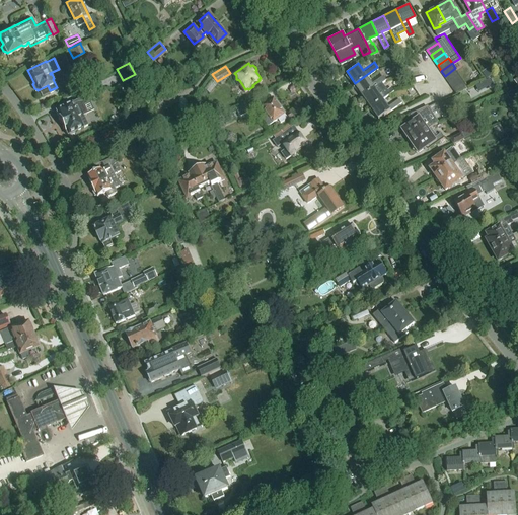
[(486,66),(481,70),(486,76),(492,72),(486,66)]
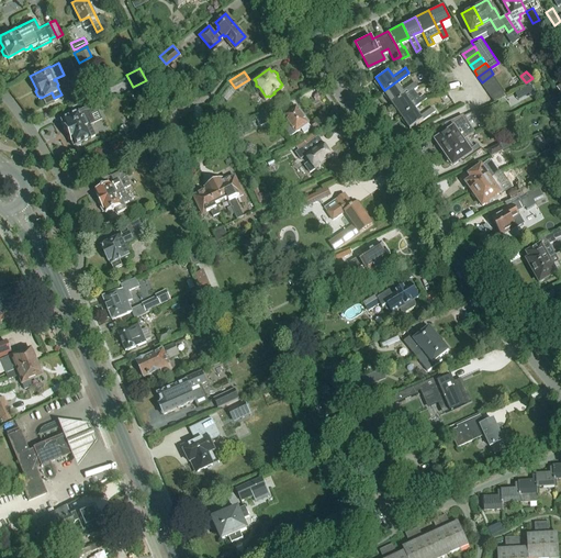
[(482,82),(485,88),(497,79),(493,74),(482,82)]
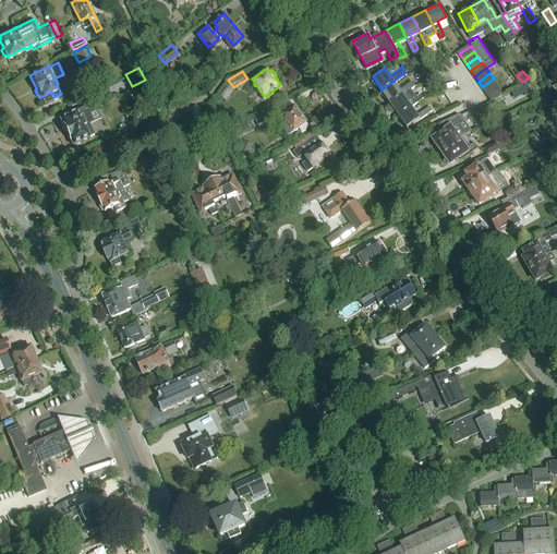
[(482,87),(486,93),(497,85),(494,79),(482,87)]
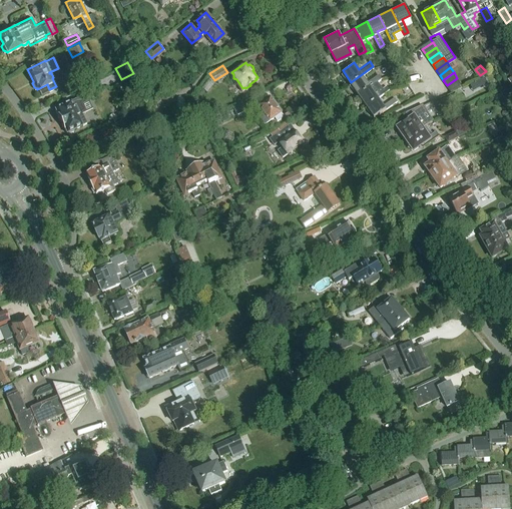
[(351,82),(359,93),(370,85),(381,77),(378,73),(367,81),(362,74),(351,82)]
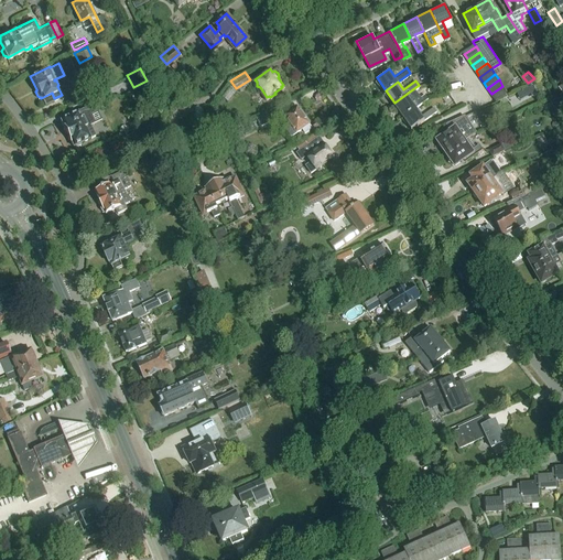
[(531,83),(516,90),(519,97),(534,89),(531,83)]
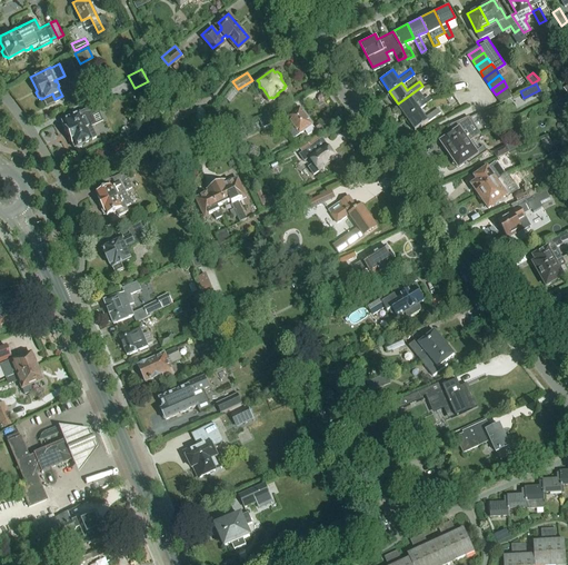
[(512,93),(507,87),(496,95),(499,100),(512,93)]
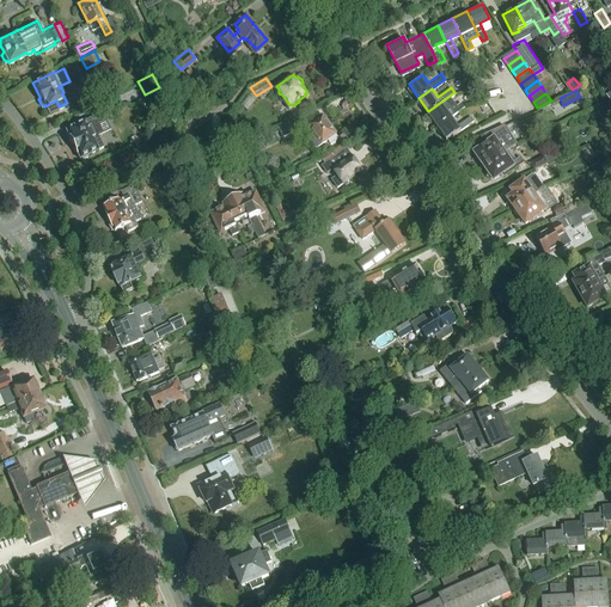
[(428,111),(437,124),(451,115),(464,105),(460,100),(447,110),(441,102),(428,111)]
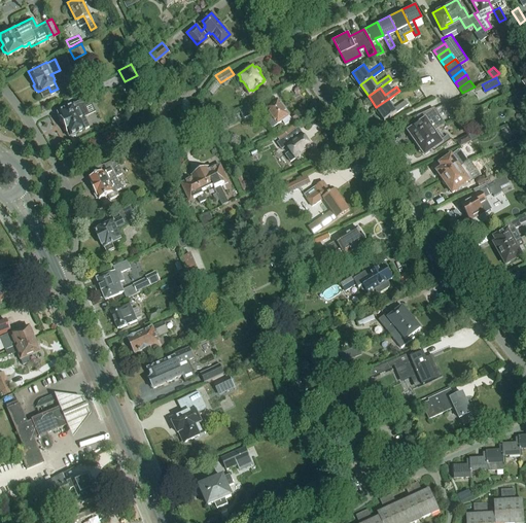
[(68,134),(69,134),(71,135),(74,133),(75,131),(89,125),(83,114),(86,113),(82,106),(91,102),(88,95),(57,109),(68,134)]
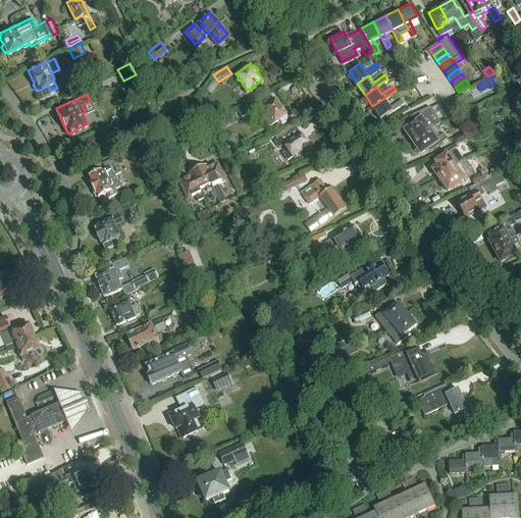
[(257,96),(237,107),(241,114),(262,103),(257,96)]
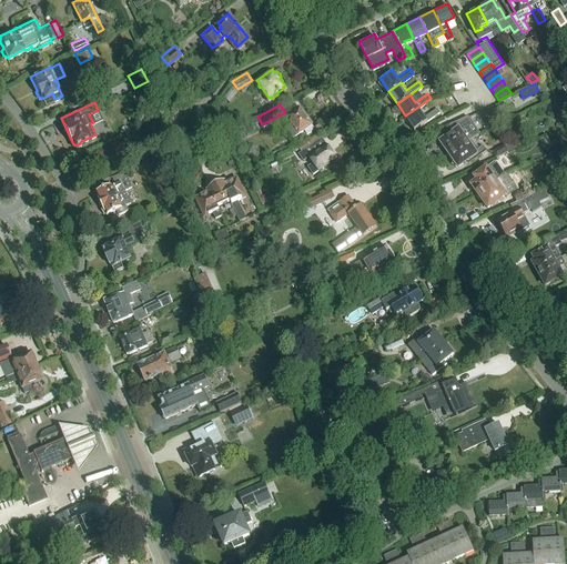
[(287,113),(292,120),(286,124),(294,136),(305,128),(307,131),(314,126),(312,122),(300,104),(287,113)]
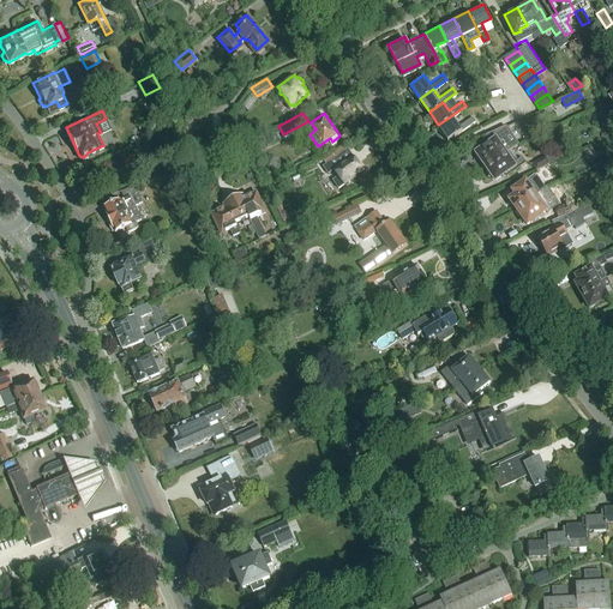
[(458,124),(452,115),(438,125),(449,138),(475,119),(472,114),(458,124)]
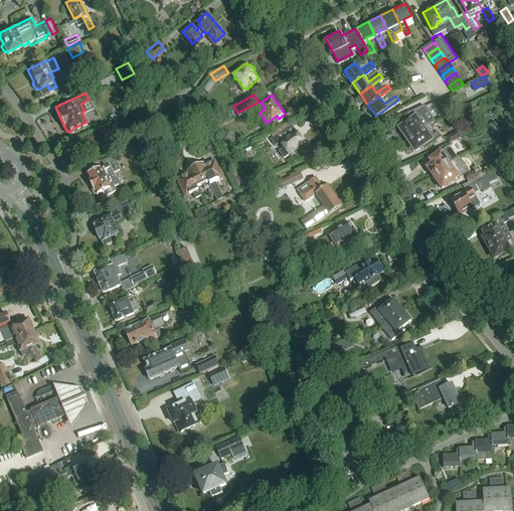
[(123,101),(126,107),(134,103),(132,97),(123,101)]
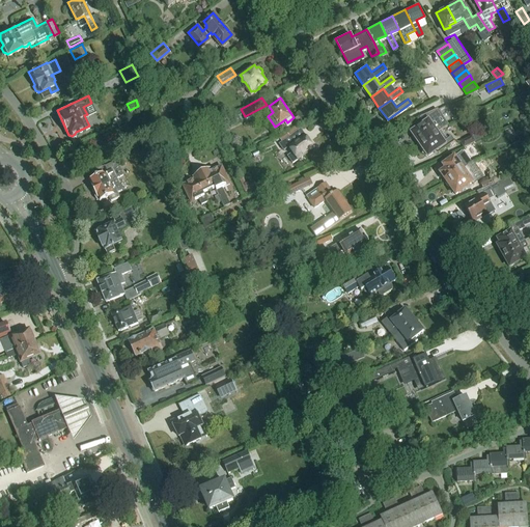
[(425,119),(411,130),(412,131),(411,133),(414,136),(416,136),(419,141),(440,127),(447,121),(436,106),(421,113),(425,119)]
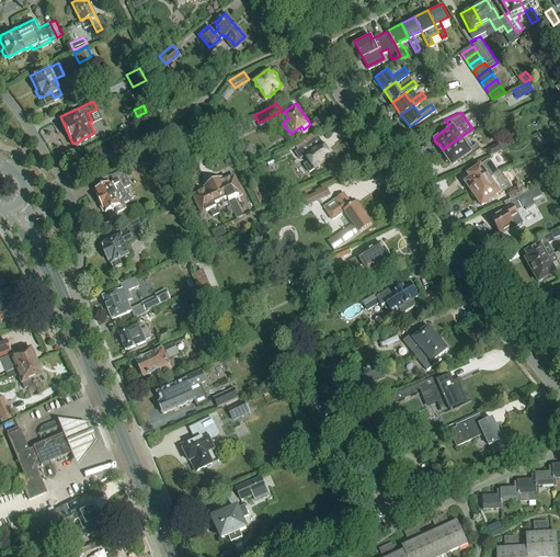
[(444,150),(443,152),(446,156),(447,156),(452,161),(459,156),(461,158),(475,149),(479,146),(476,140),(471,144),(465,134),(443,149),(444,150)]
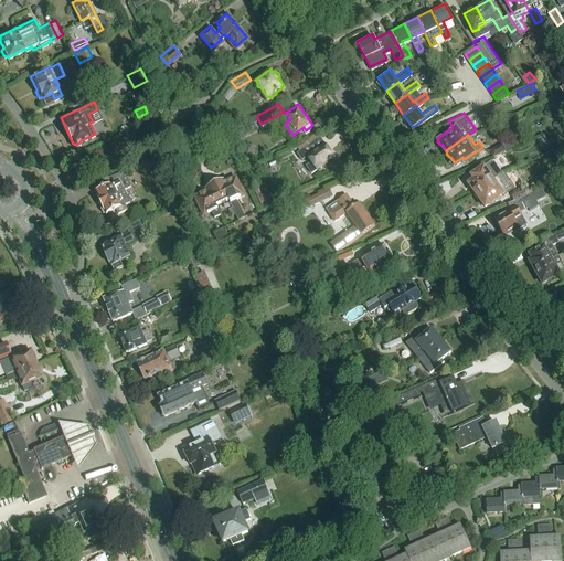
[(501,143),(489,148),(492,155),(504,149),(513,145),(510,138),(502,143),(501,143)]
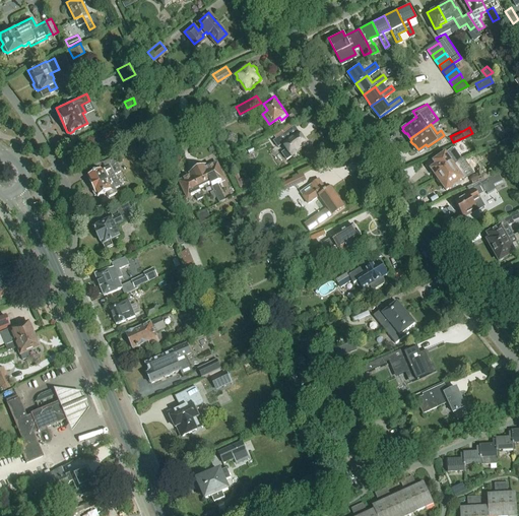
[(273,133),(275,136),(282,131),(280,128),(273,133)]
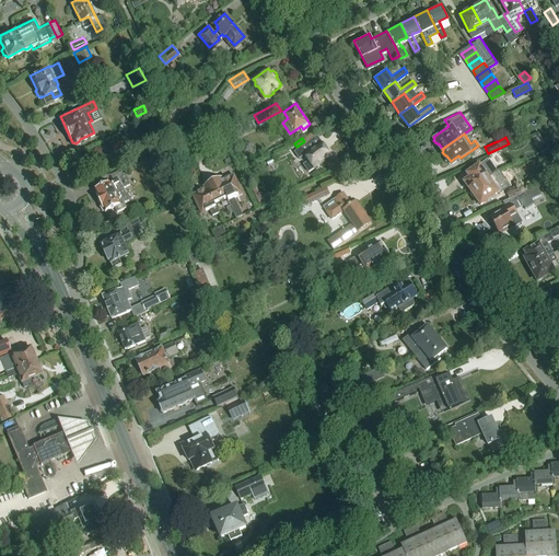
[(310,158),(305,160),(311,168),(315,165),(332,153),(323,140),(312,149),(306,141),(295,149),(300,155),(305,151),(310,158)]
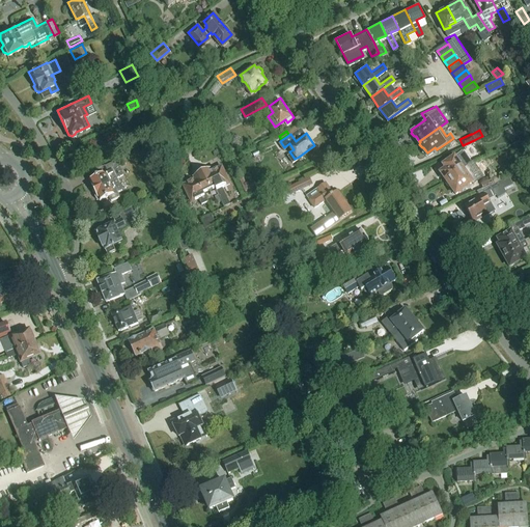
[(445,177),(462,166),(456,158),(464,153),(461,148),(442,162),(445,166),(440,170),(445,177)]
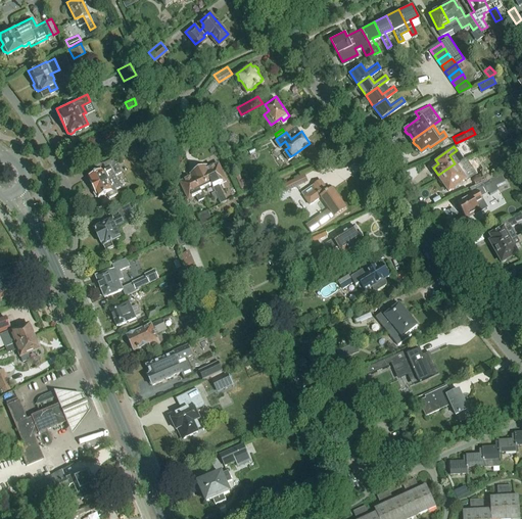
[(106,166),(89,175),(99,195),(107,191),(109,195),(117,191),(115,187),(121,184),(114,172),(121,169),(116,161),(113,155),(103,160),(106,166)]
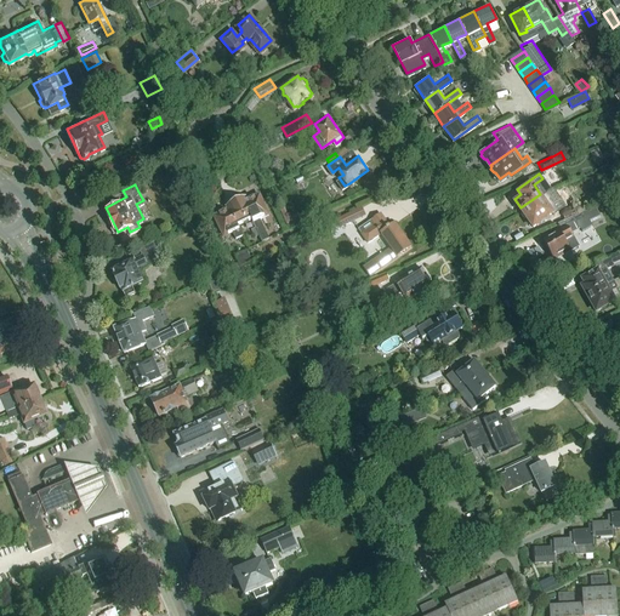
[(246,194),(243,197),(252,216),(263,238),(269,235),(260,216),(269,211),(259,192),(249,198),(246,194)]
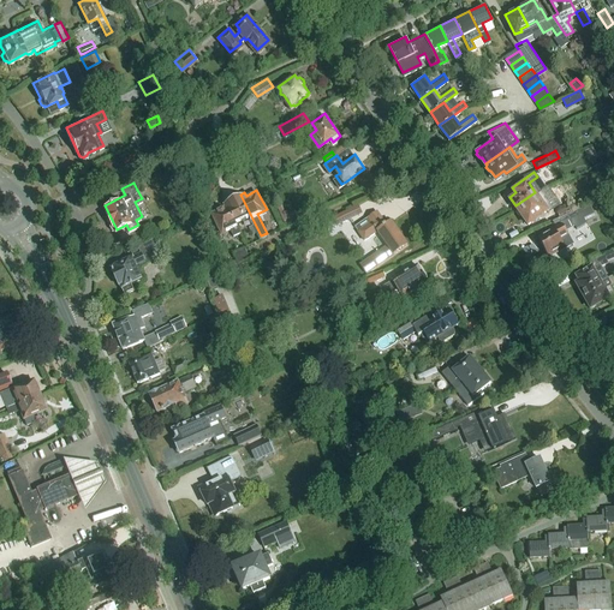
[(535,192),(516,205),(514,209),(517,213),(520,213),(528,221),(554,202),(552,197),(543,203),(535,192)]
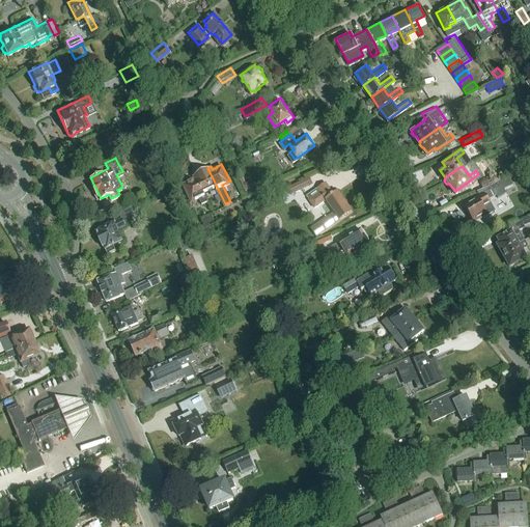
[(203,191),(216,185),(207,168),(194,174),(195,177),(197,176),(203,191)]
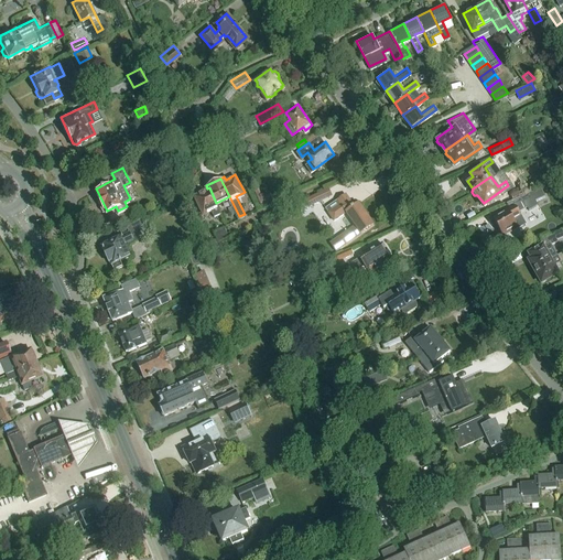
[(502,211),(493,216),(501,233),(523,221),(517,208),(526,204),(528,207),(537,202),(534,198),(544,194),(540,184),(531,190),(519,195),(521,198),(501,208),(502,211)]
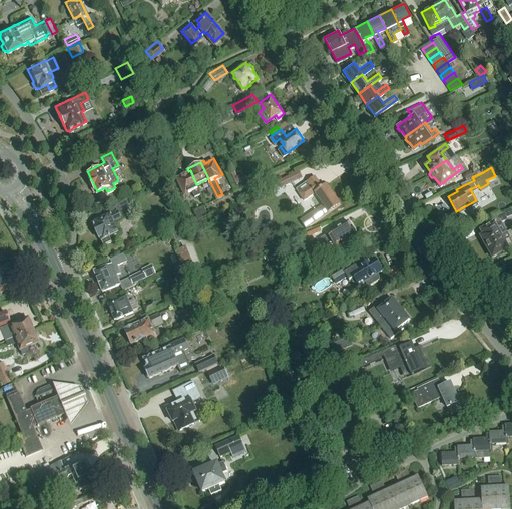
[(475,167),(463,173),(465,179),(478,173),(475,167)]
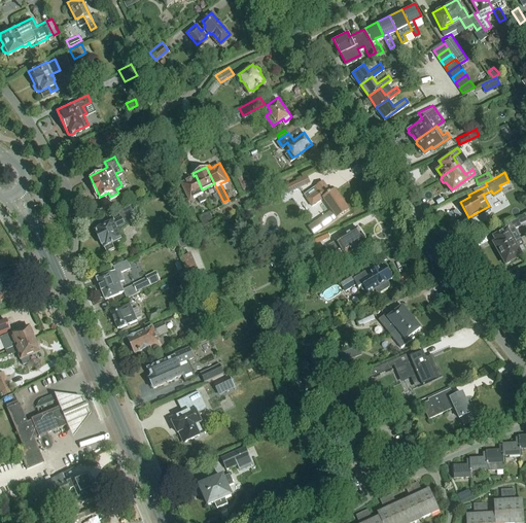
[(243,180),(241,174),(237,176),(242,188),(253,184),(251,178),(245,181),(245,179),(243,180)]
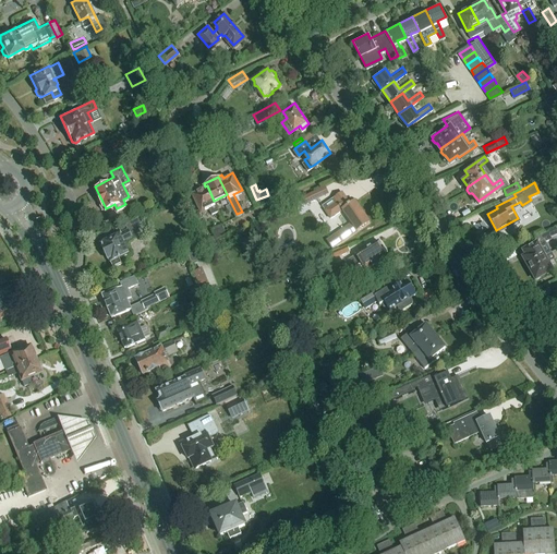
[(214,204),(216,203),(214,201),(207,185),(205,187),(193,192),(203,209),(207,207),(210,214),(216,211),(214,204)]
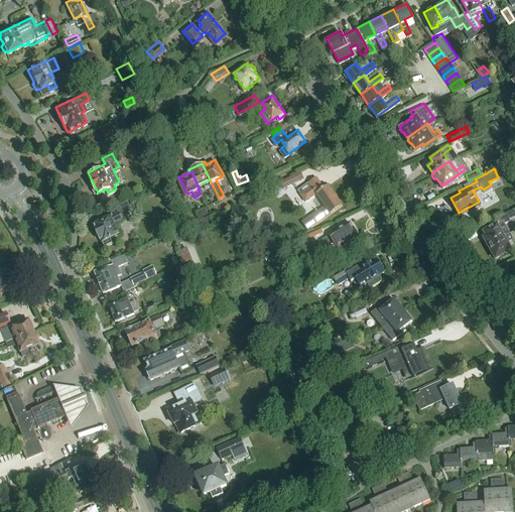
[(289,174),(282,178),(285,184),(292,181),(289,174)]
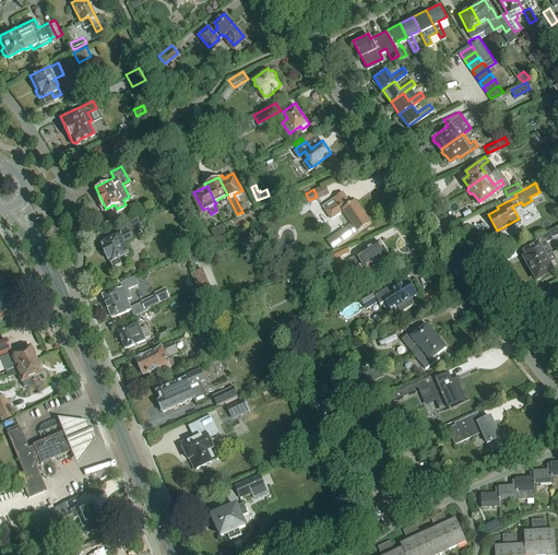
[(349,201),(341,189),(333,196),(321,203),(324,207),(323,208),(329,215),(341,208),(351,221),(335,232),(327,238),(332,246),(341,239),(369,220),(354,198),(349,201)]
